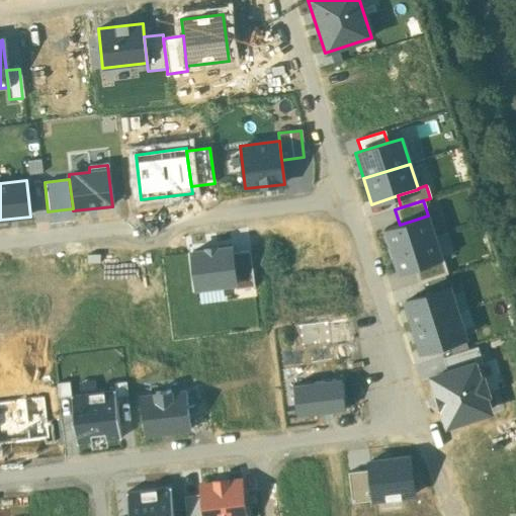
[(388,252),(435,237),(428,216),(400,225),(382,230),(388,246),(387,246),(388,252)]
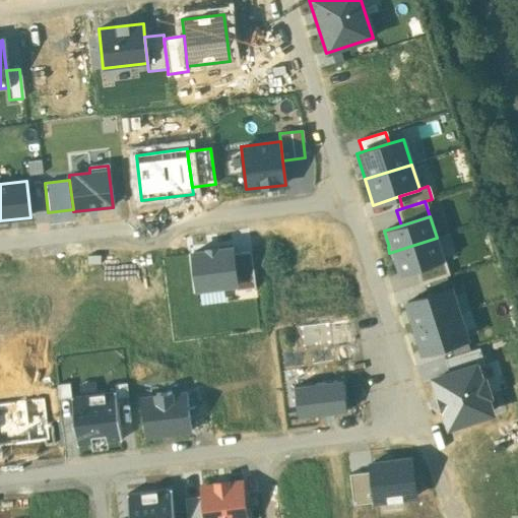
[(444,260),(437,238),(389,253),(392,260),(393,259),(398,274),(414,269),(444,260)]
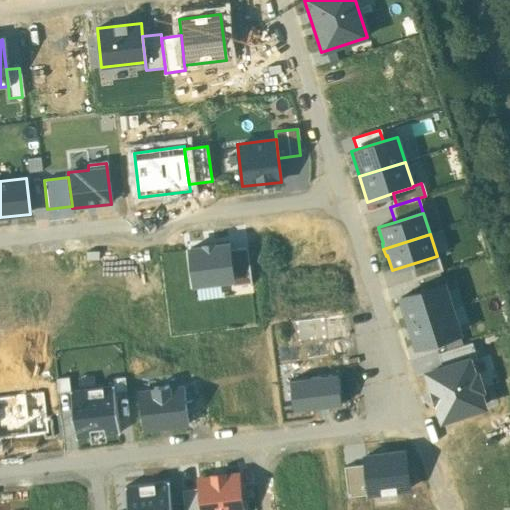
[(202,247),(187,249),(191,284),(231,280),(232,280),(229,251),(228,244),(215,246),(214,243),(202,244),(202,247)]
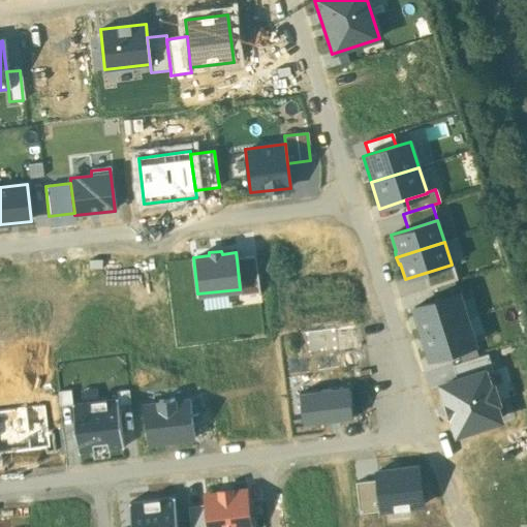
[(254,257),(237,259),(240,289),(239,289),(240,295),(258,292),(254,257)]
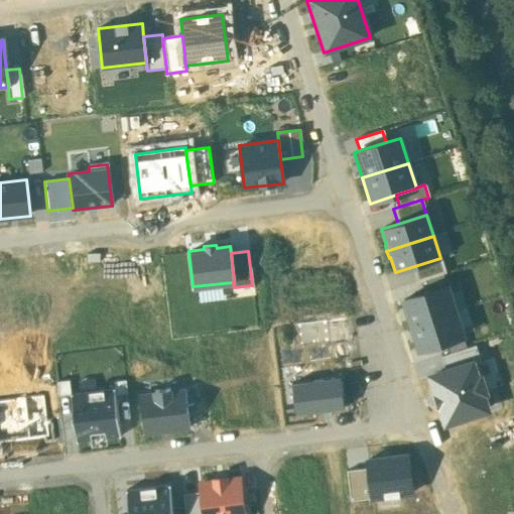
[(440,258),(411,267),(416,282),(444,273),(440,258)]
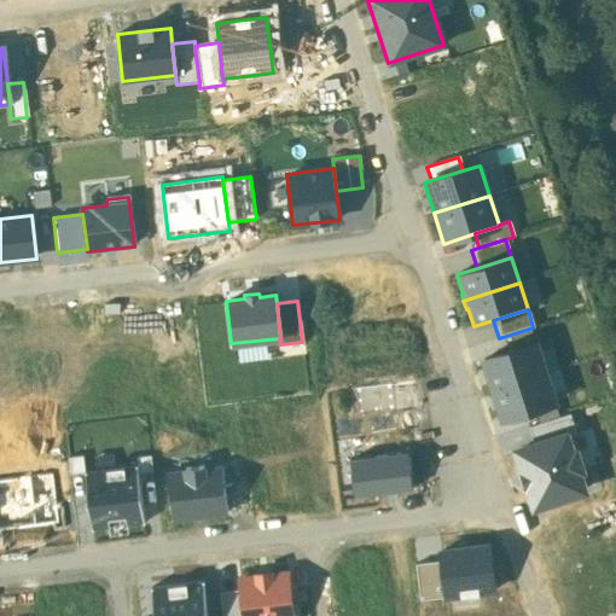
[(535,342),(481,360),(500,422),(556,404),(535,342)]
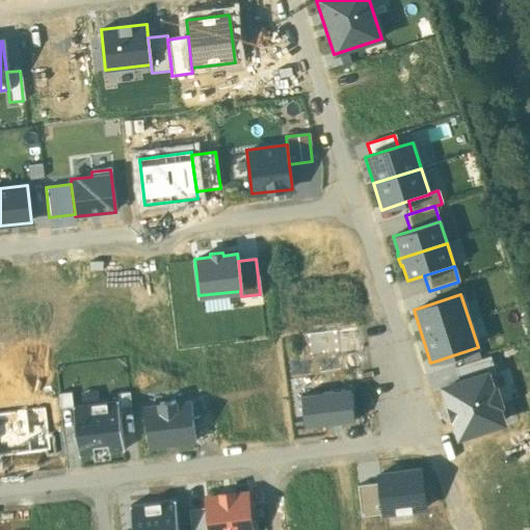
[(306,336),(308,356),(336,353),(334,333),(306,336)]
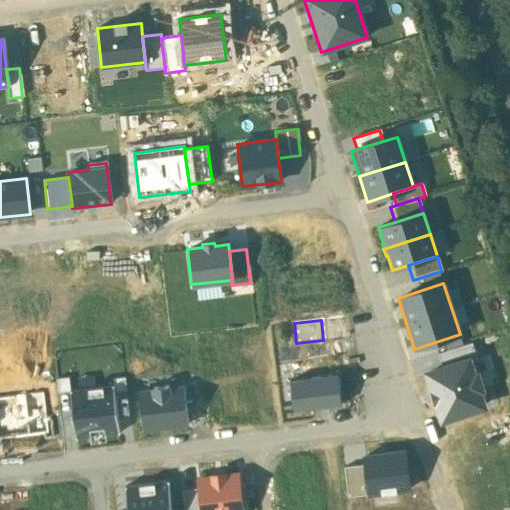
[(437,354),(441,367),(469,358),(470,361),(475,359),(470,344),(437,354)]
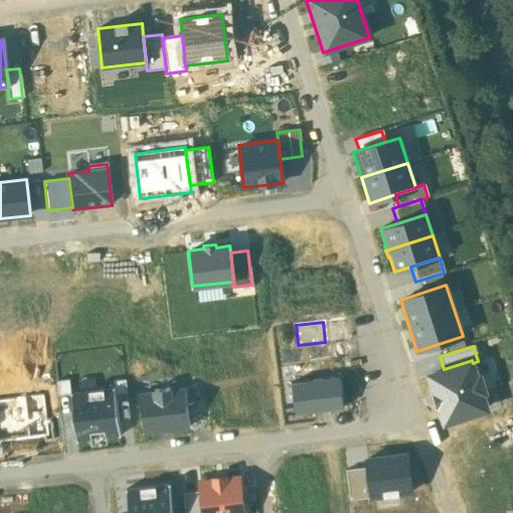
[(426,374),(443,425),(488,411),(483,394),(486,393),(480,373),(477,374),(473,363),(472,360),(444,369),(426,374)]
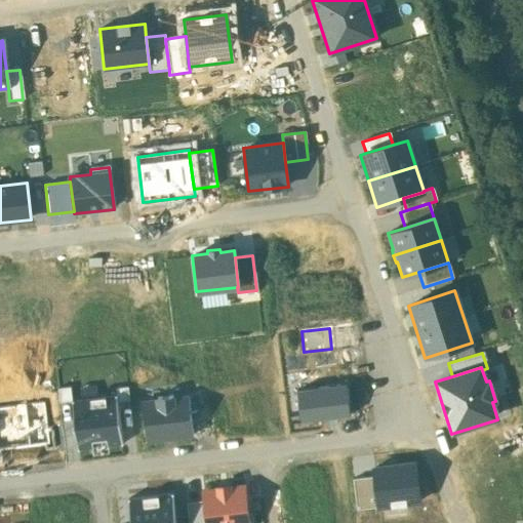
[(345,386),(296,392),(299,421),(348,415),(345,386)]
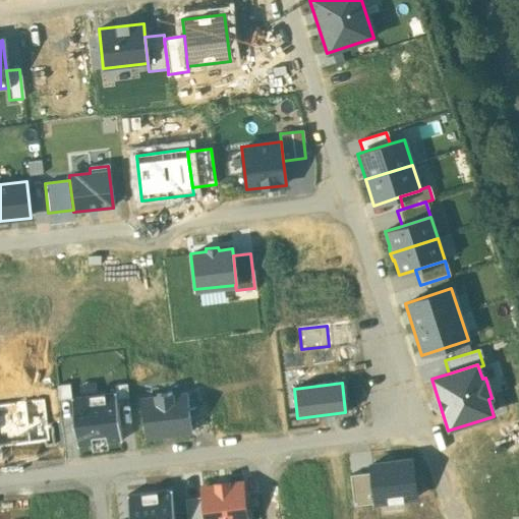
[(113,393),(71,398),(77,446),(119,441),(113,393)]
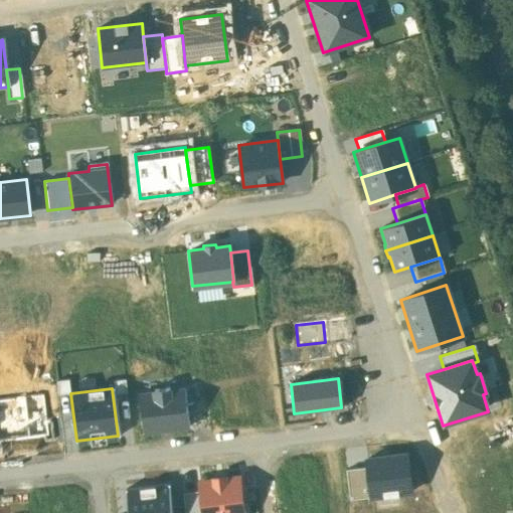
[(152,394),(140,395),(144,432),(187,426),(183,390),(170,392),(170,388),(151,391),(152,394)]
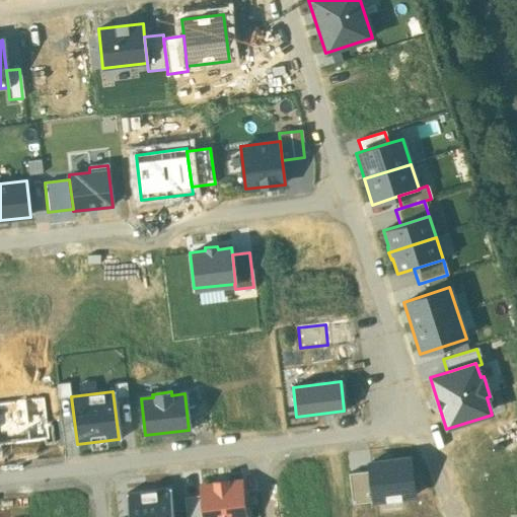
[(42,400),(45,426),(60,424),(57,398),(42,400)]
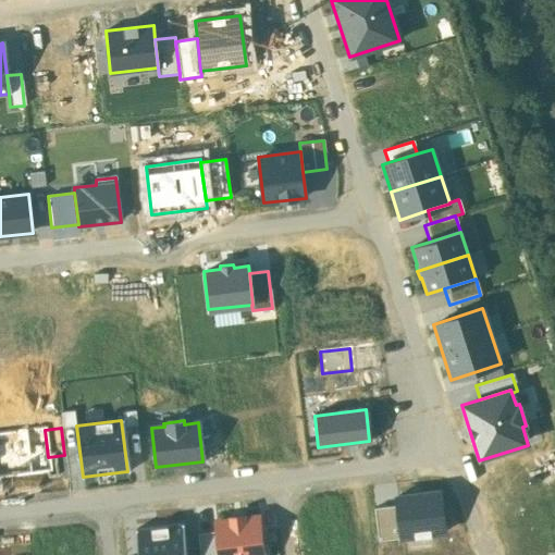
[(45,430),(0,435),(0,480),(50,473),(48,457),(45,430)]
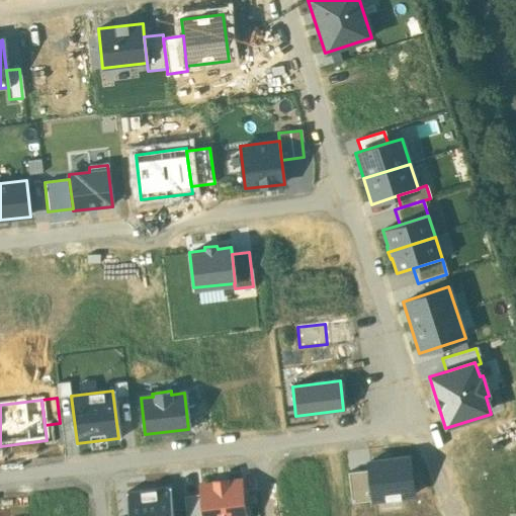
[(409,456),(366,462),(368,470),(371,501),(414,496),(409,456)]
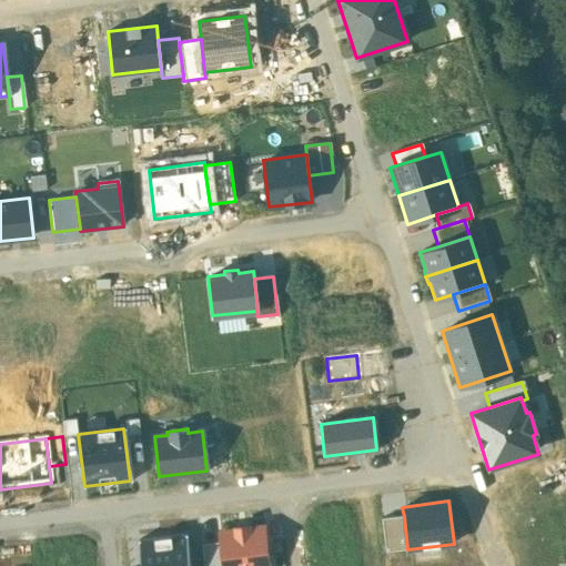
[(385,552),(407,549),(404,516),(381,519),(385,552)]
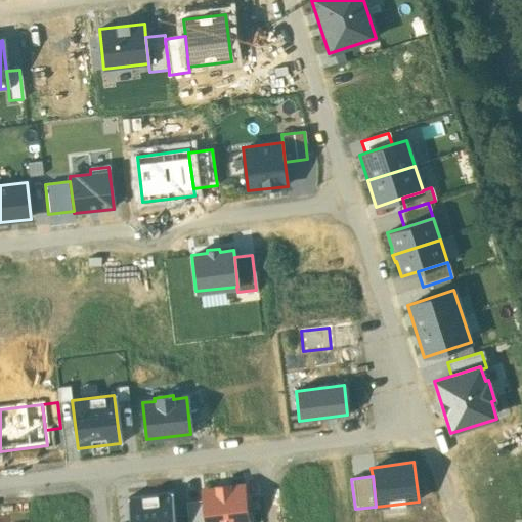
[(214,488),(200,489),(202,501),(204,521),(248,521),(243,485),(229,486),(229,484),(214,486),(214,488)]
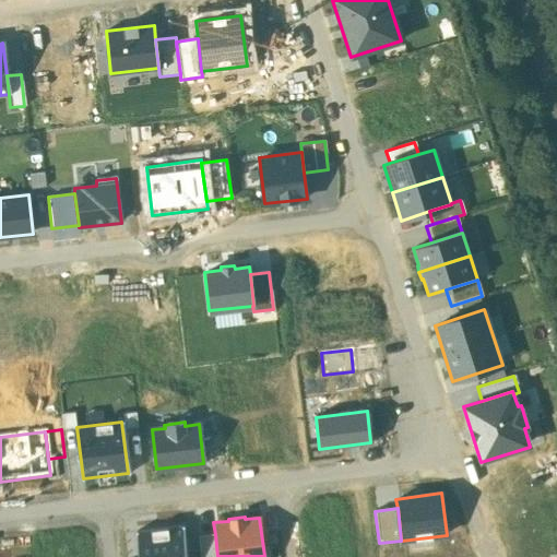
[(186,556),(181,528),(137,533),(139,556),(186,556)]
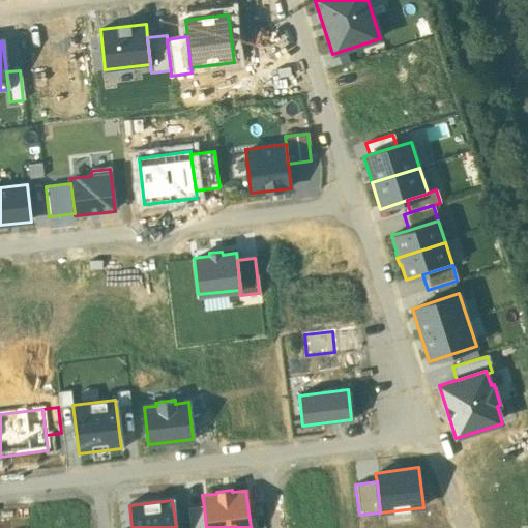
[(206,527),(204,506),(187,508),(189,527),(206,527)]
